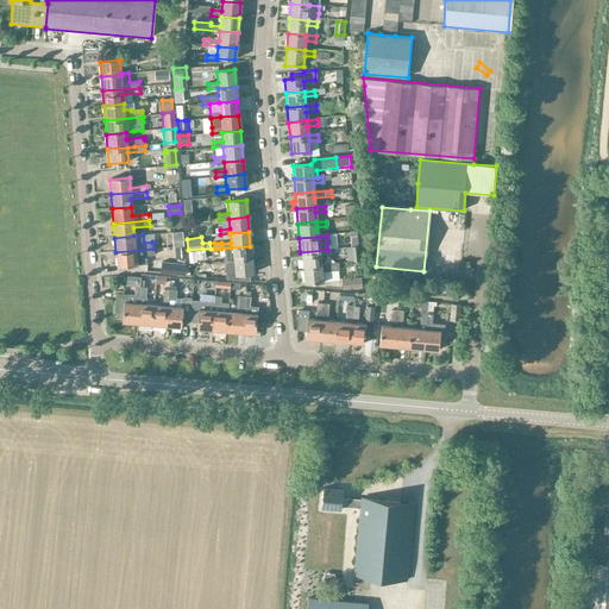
[(608,240),(598,240),(596,262),(608,263),(608,240)]
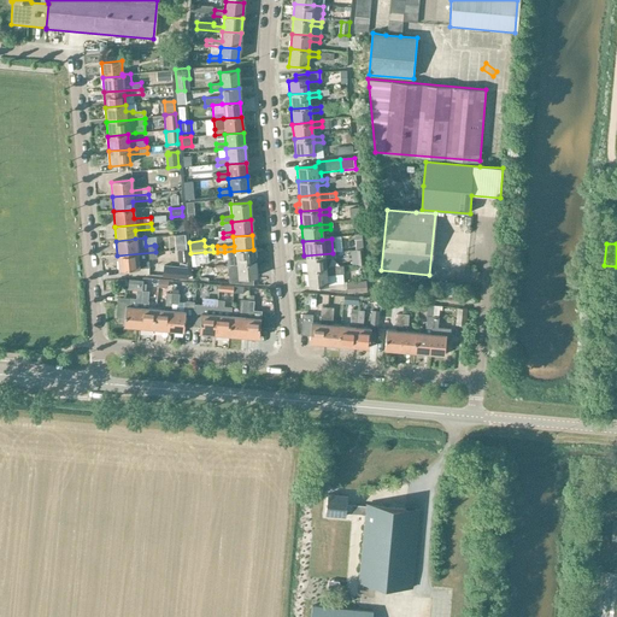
[(225,268),(254,265),(253,250),(234,251),(224,252),(225,268)]
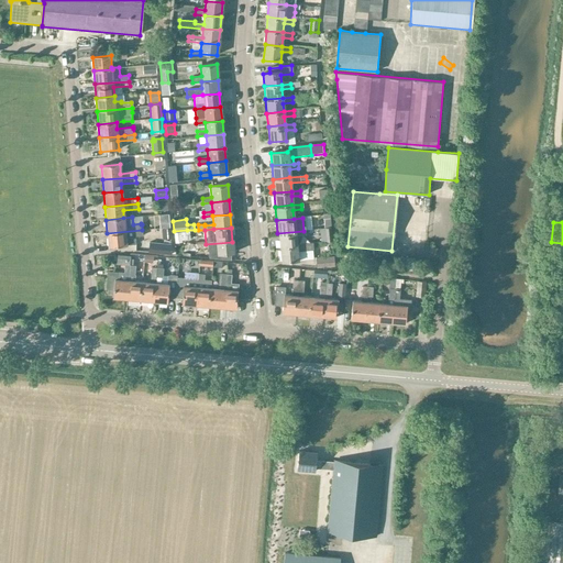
[(142,230),(107,233),(108,247),(134,245),(134,238),(142,236),(142,230)]
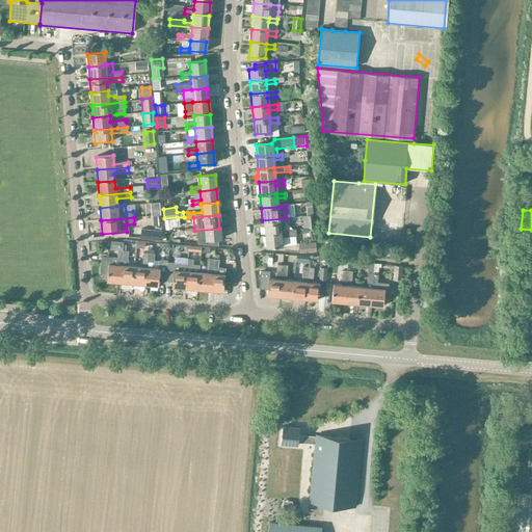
[(165,219),(166,230),(173,229),(173,225),(180,225),(180,217),(165,219)]
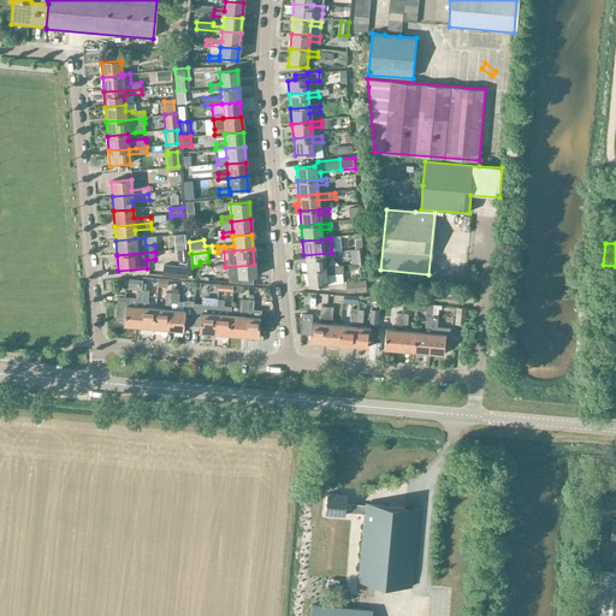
[(332,259),(332,253),(303,255),(304,271),(324,268),(323,259),(332,259)]
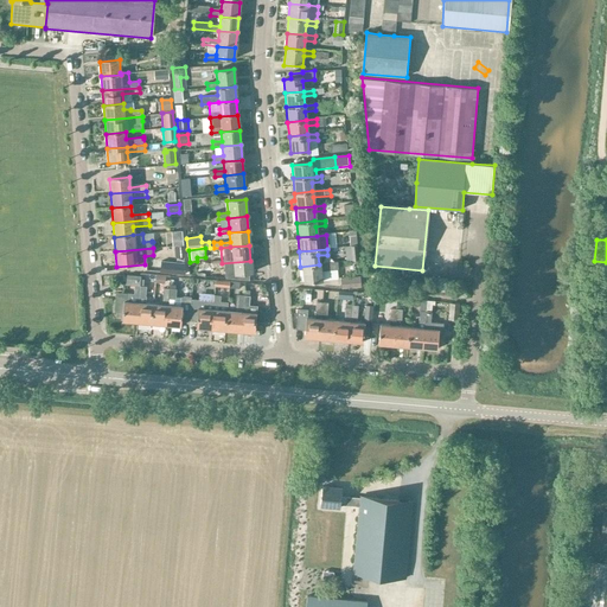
[(250,261),(222,263),(223,278),(247,280),(247,272),(251,272),(250,261)]
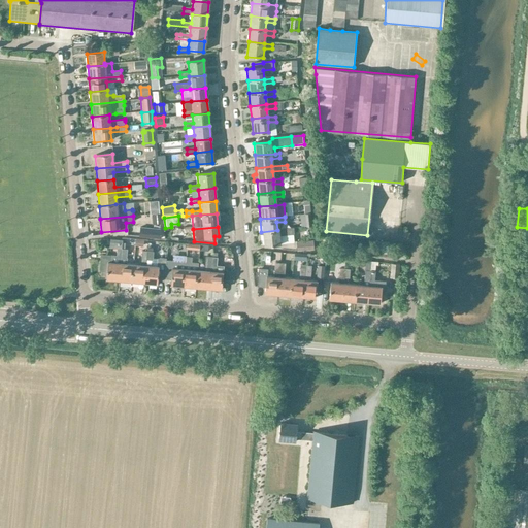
[(138,237),(160,239),(159,230),(139,228),(138,237)]
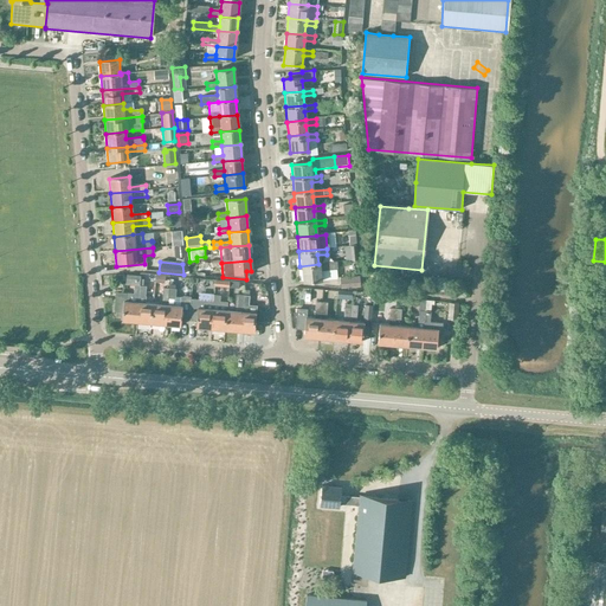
[(335,263),(318,264),(300,266),(301,283),(321,281),(321,282),(336,281),(335,271),(336,271),(335,263)]
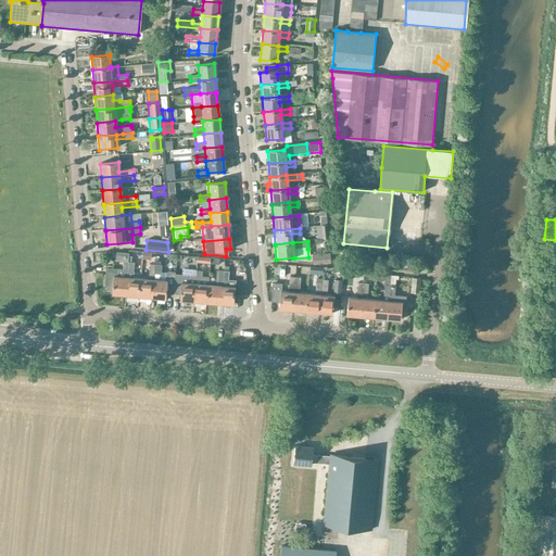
[(312,254),(313,264),(331,262),(330,252),(312,254)]
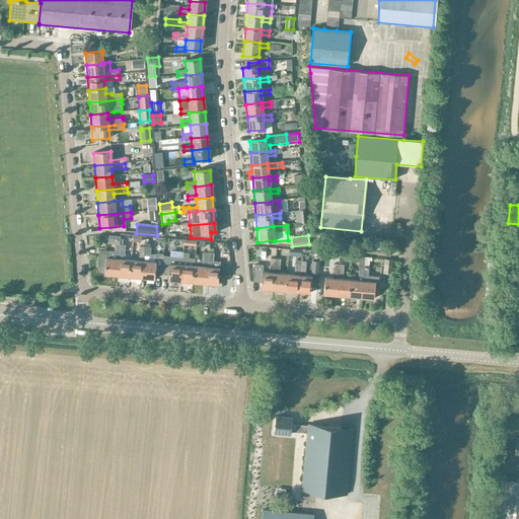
[(97,250),(96,268),(103,269),(102,275),(116,276),(119,245),(119,238),(119,237),(106,236),(106,244),(114,245),(113,252),(97,250)]
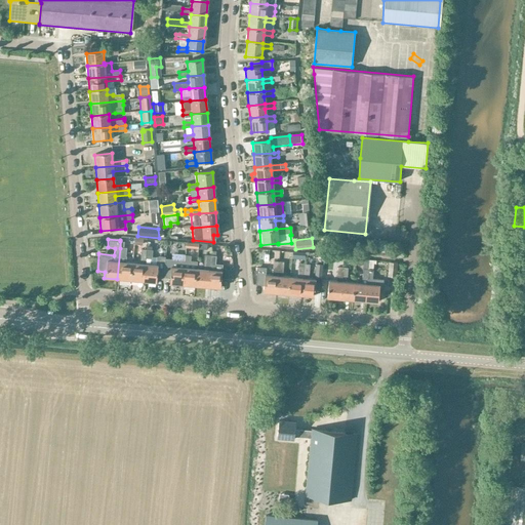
[(117,279),(129,281),(131,264),(123,263),(124,249),(120,248),(117,279)]
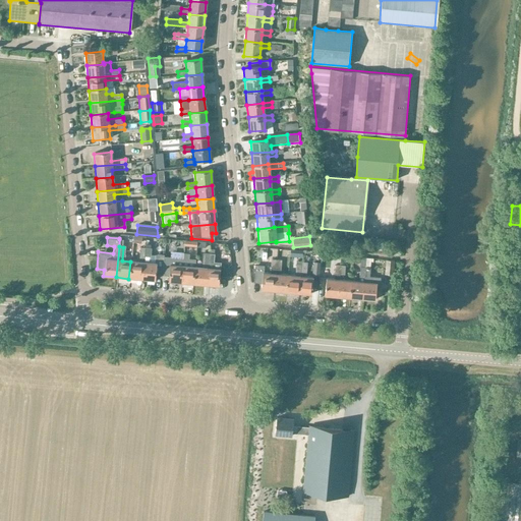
[(143,248),(142,256),(140,280),(153,281),(154,273),(161,273),(163,256),(163,255),(158,254),(156,255),(155,264),(150,264),(151,249),(150,249),(145,248),(143,248)]
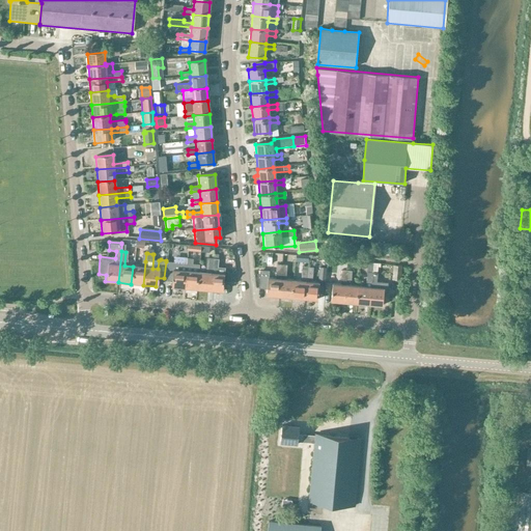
[(197,273),(195,289),(208,291),(212,258),(206,257),(205,274),(197,273)]
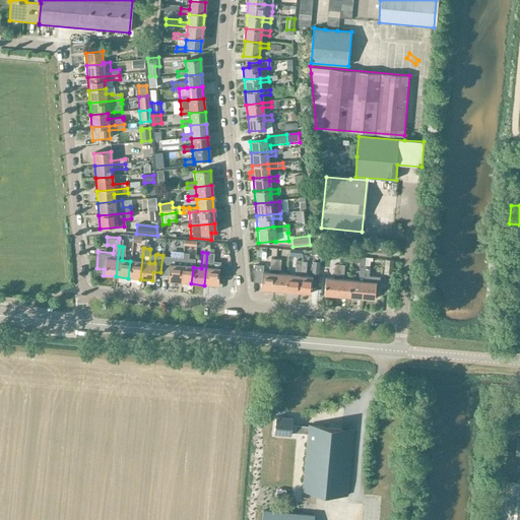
[(207,253),(204,285),(216,286),(218,269),(212,269),(213,254),(208,253),(207,253)]
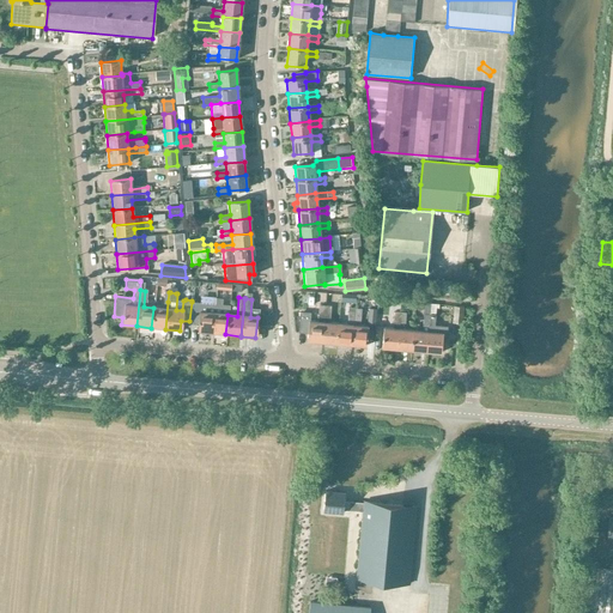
[(211,333),(225,334),(228,315),(229,307),(222,305),(223,299),(216,299),(216,304),(214,304),(211,333)]
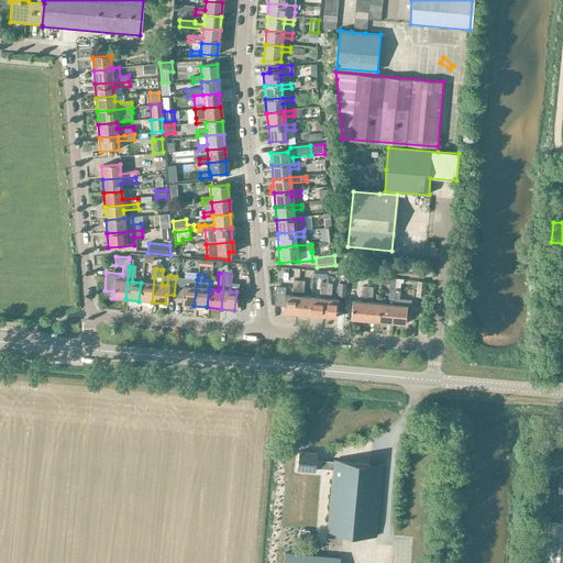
[(141,283),(139,301),(152,302),(154,277),(150,277),(150,284),(141,283)]
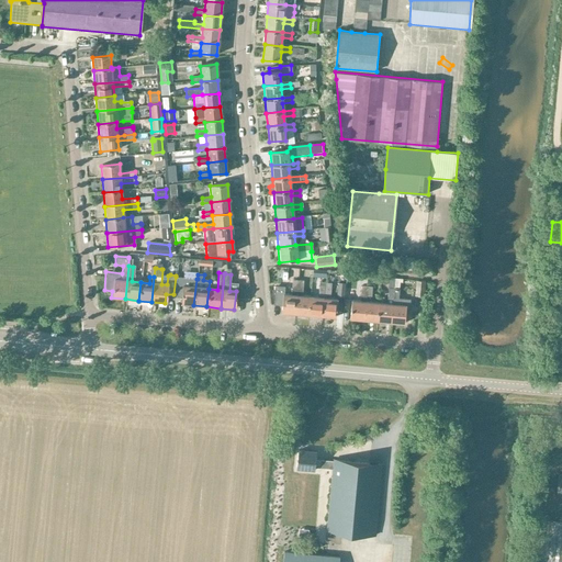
[(193,305),(197,279),(176,277),(173,294),(181,295),(180,304),(193,305)]
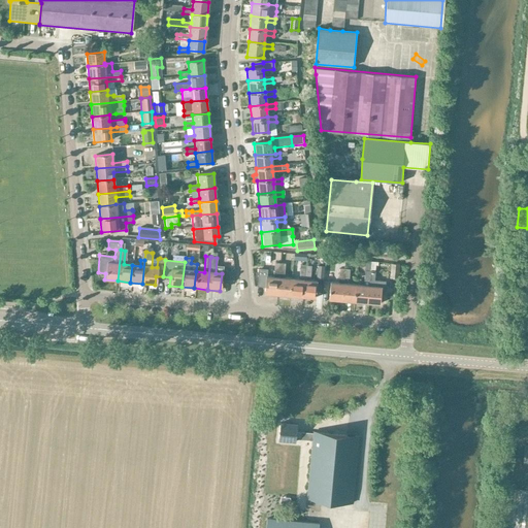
[(368,270),(365,304),(378,305),(380,291),(385,292),(386,282),(374,281),(375,271),(373,271),(374,262),(369,262),(368,270)]
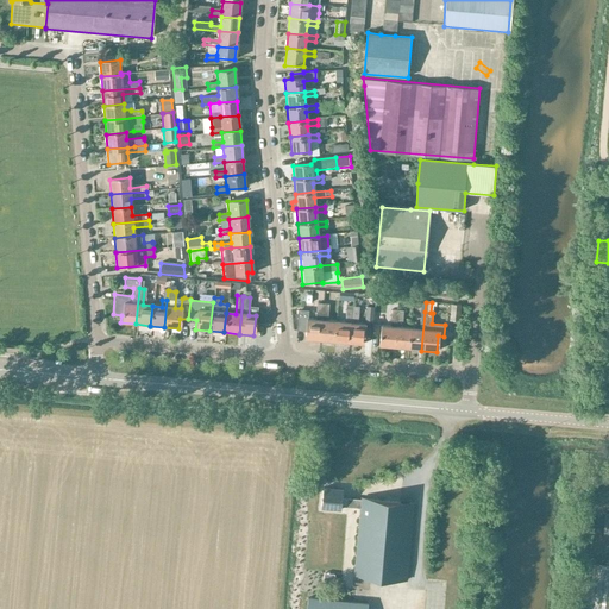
[(451,319),(460,320),(462,303),(452,302),(451,319)]
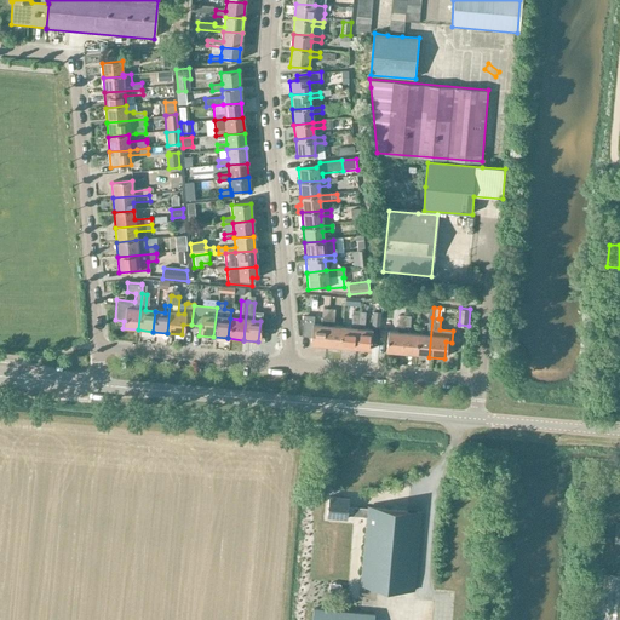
[(308,345),(323,348),(327,310),(321,310),(320,327),(311,326),(311,319),(302,317),(299,338),(309,338),(308,345)]
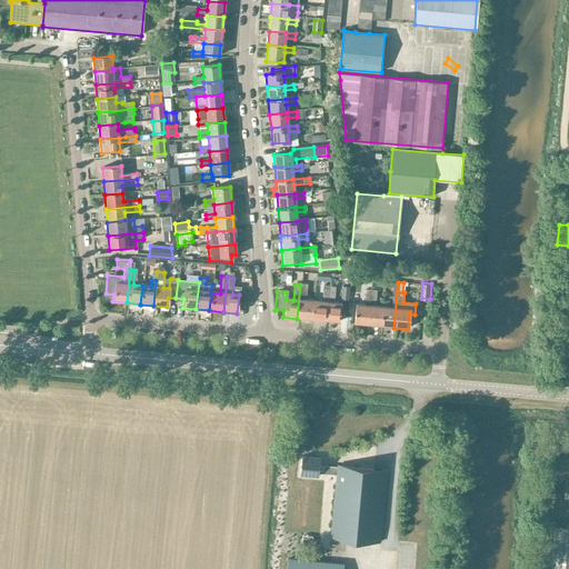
[(300,285),(297,319),(310,320),(312,301),(305,301),(306,286),(300,285)]
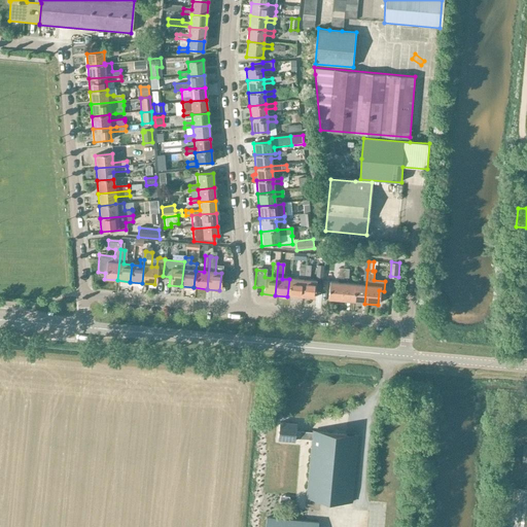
[(302,280),(301,297),(313,299),(315,281),(307,281),(309,266),(304,266),(303,275),(302,281),(302,280)]
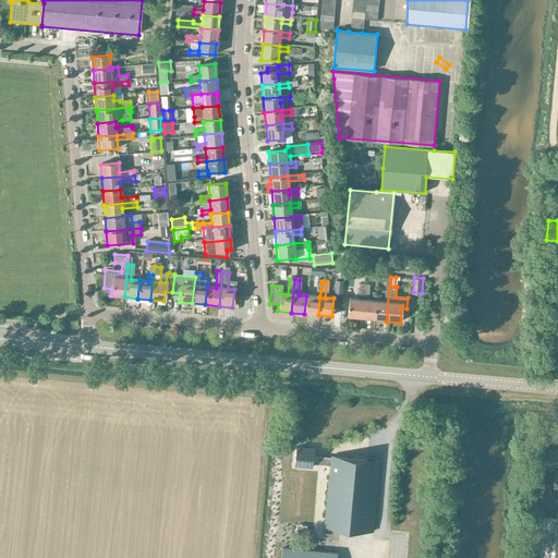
[(362,295),(363,286),(356,284),(355,300),(348,300),(346,317),(360,318),(361,301),(361,295),(362,295)]
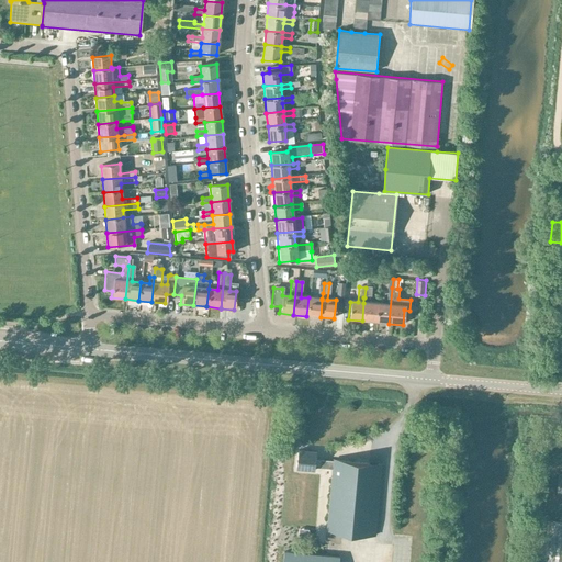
[(240,288),(239,299),(249,299),(250,289),(240,288)]
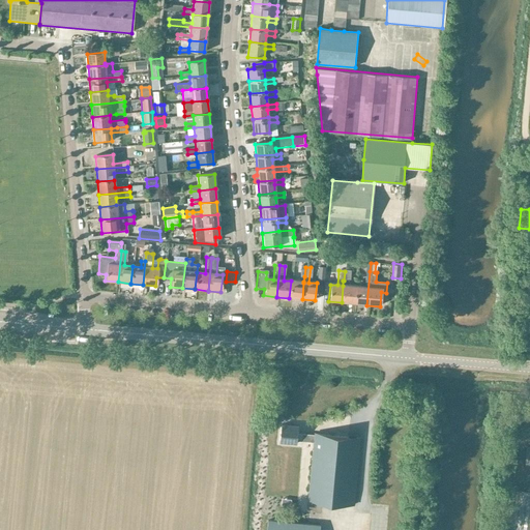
[(354,304),(366,305),(370,271),(367,271),(367,273),(364,273),(363,282),(362,288),(355,287),(354,304)]
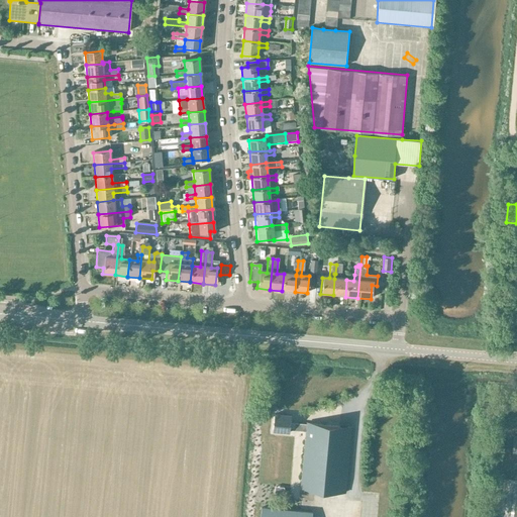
[(284,274),(282,291),(295,292),(296,275),(296,276),(297,270),(292,270),(292,275),(284,274)]
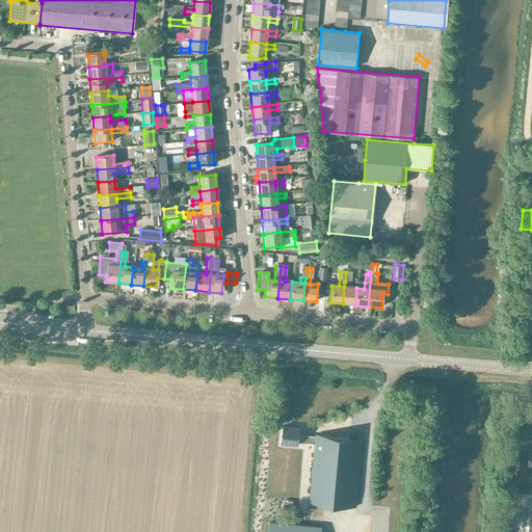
[(343,303),(355,306),(356,288),(344,287),(343,303)]
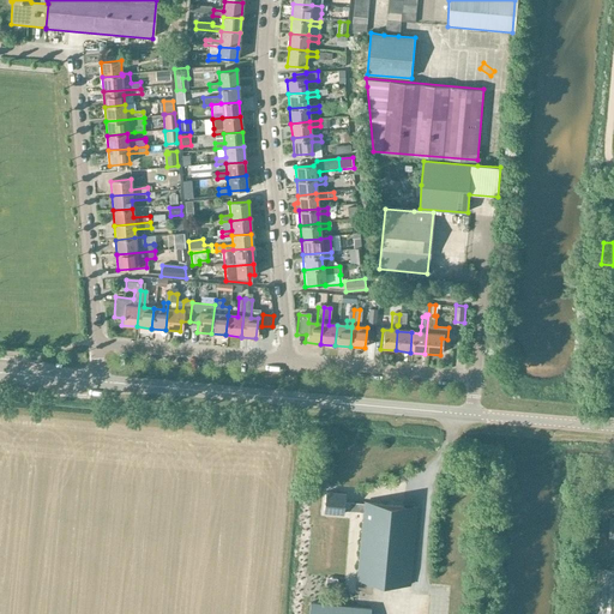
[(344,510),(365,511),(365,503),(345,501),(347,493),(326,492),(324,511),(344,513),(344,510)]
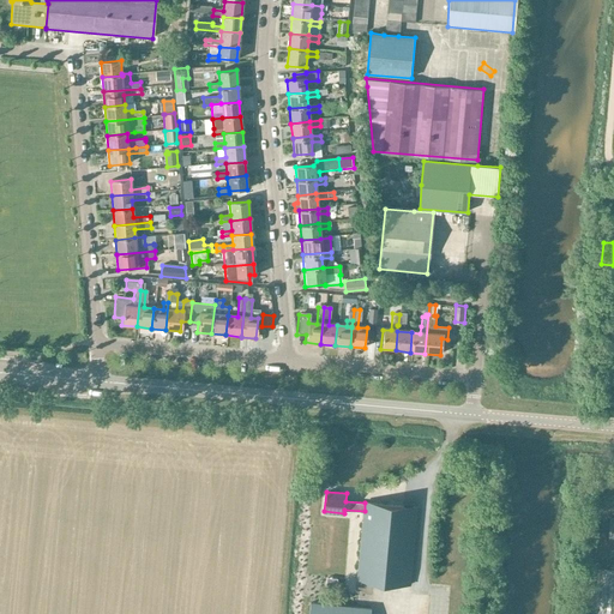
[(359,579),(411,584),(417,506),(365,501),(365,503),(365,511),(359,579)]
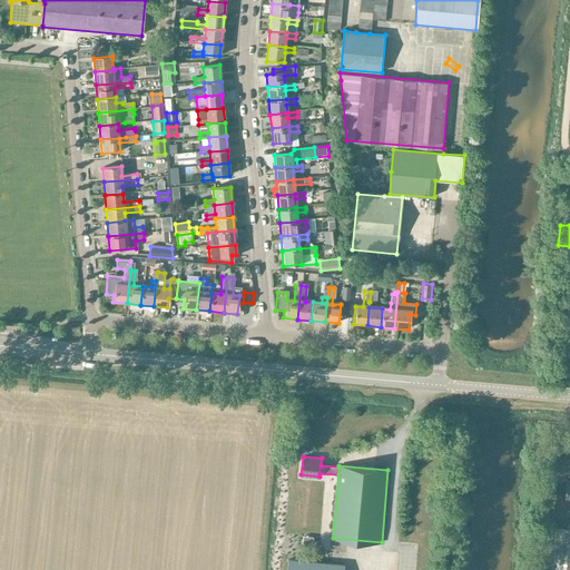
[(418,569),(418,518),(404,519),(404,536),(400,536),(400,569),(418,569)]
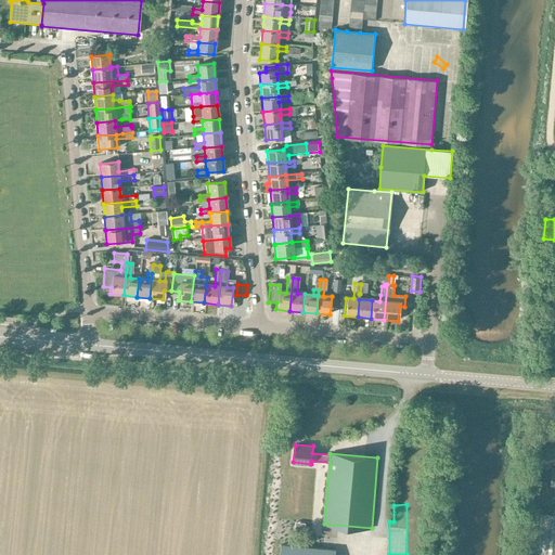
[(553,515),(538,513),(533,552),(550,553),(553,515)]
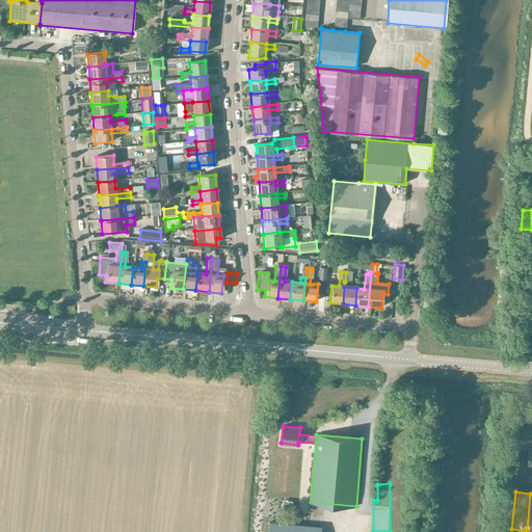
[(320,531),(321,527),(269,522),(268,531),(320,531)]
